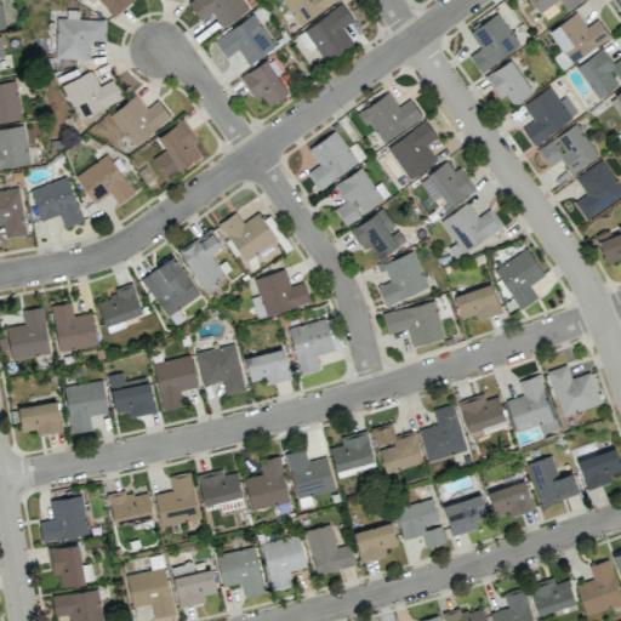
[(132,0),(100,0),(112,17),(134,1),(132,0)]
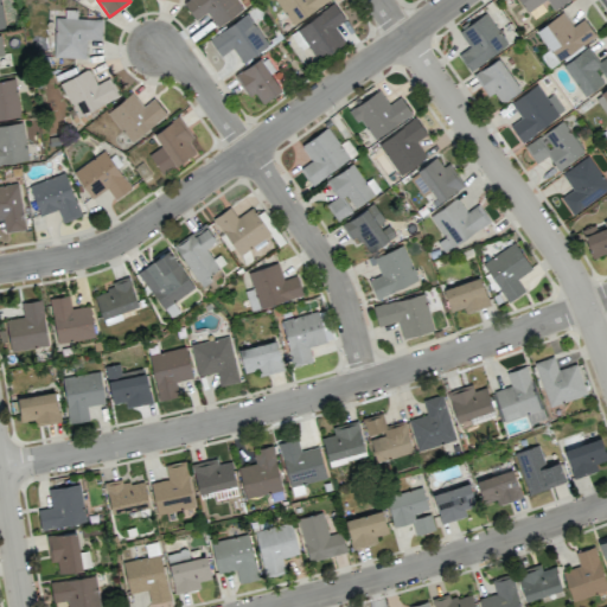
[(217,27),(243,7),(236,0),(179,0),(195,20),(206,12),(217,27)]
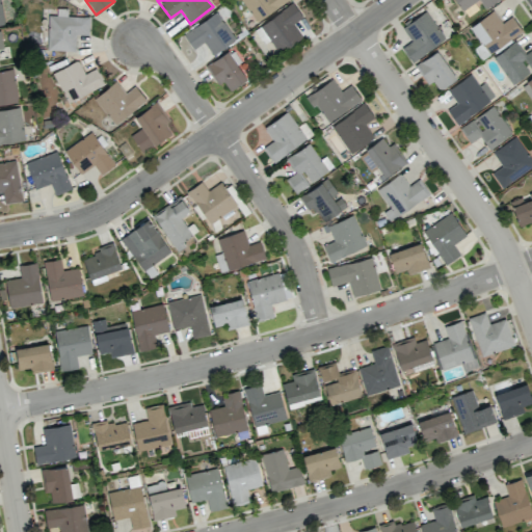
[(241,0),(254,21),(290,1),(289,0),(241,0)]
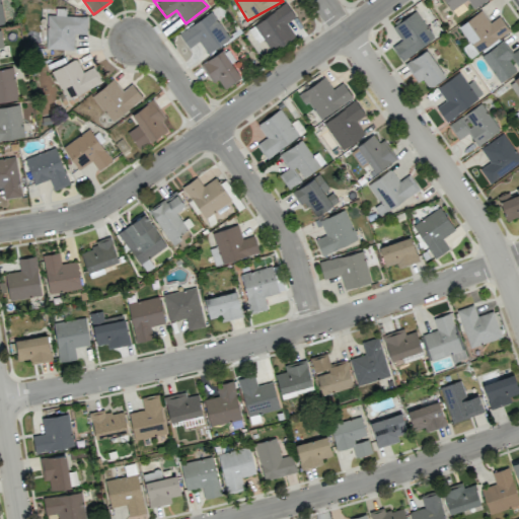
[(466,0),(472,9),(485,0),(443,0),(450,10),(465,0),(466,0)]
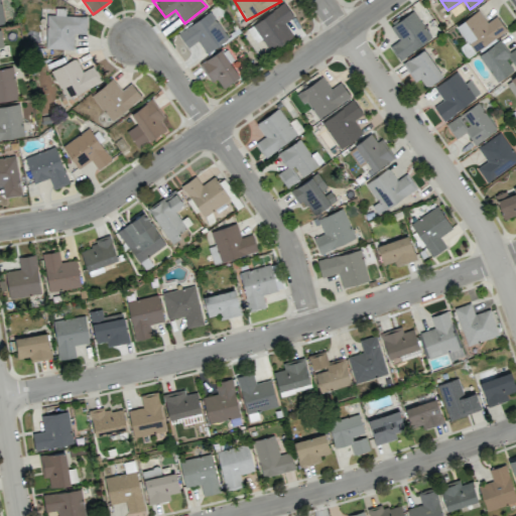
[(293,17),(283,3),(252,24),(270,52),(293,36),(283,23),(293,17)]
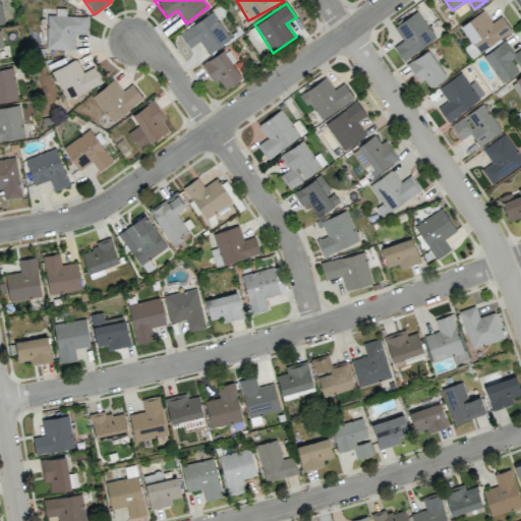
[(511,31),(501,16),(491,22),(482,10),(460,25),(478,53),(511,31)]
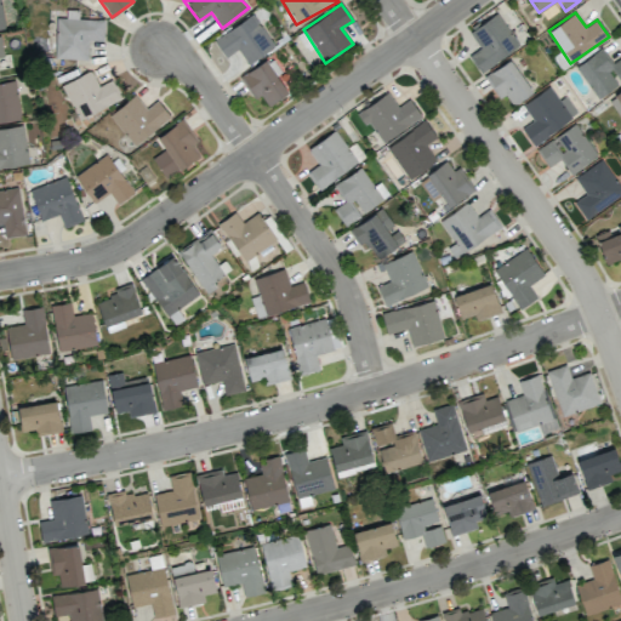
[(237,49),(248,64),(274,46),(252,13),(214,40),(224,57),(237,49)]
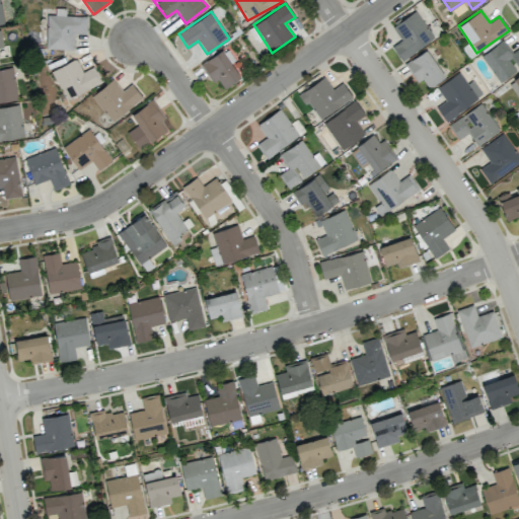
[(434,40),(417,11),(391,25),(400,41),(391,46),(399,60),(434,40)]
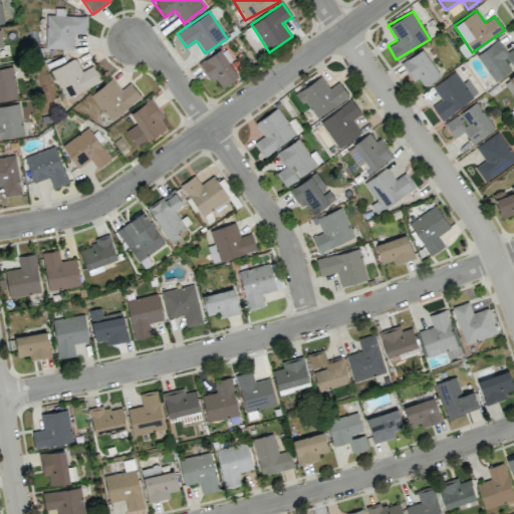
[(45,48),(72,49),(72,34),(85,34),(85,16),(46,15),(45,48)]
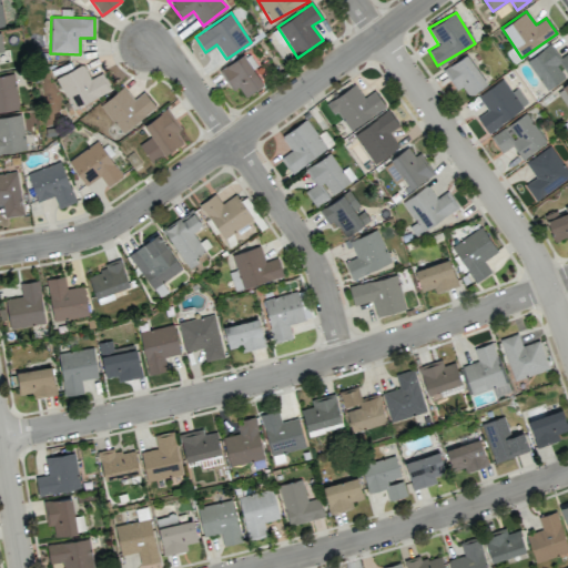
[(567,71),(559,59),(549,44),(526,61),(547,90),(567,73),(567,71)]
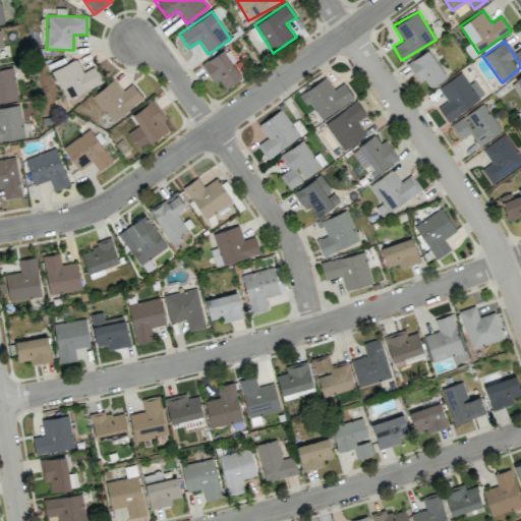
[(423,79),(430,89),(447,76),(427,49),(406,65),(418,82),(423,79)]
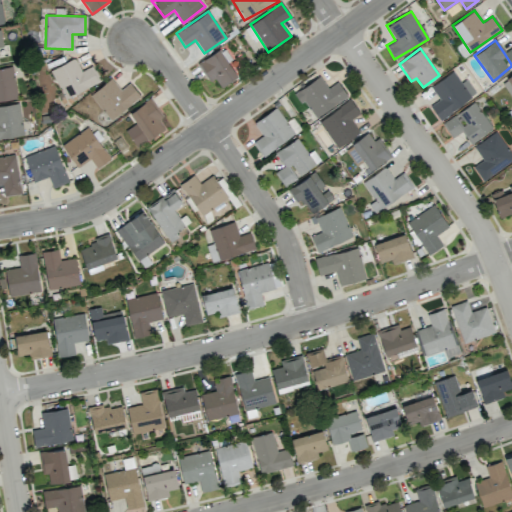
[(210,82),(215,78),(220,87),(236,76),(219,49),(197,63),(210,82)]
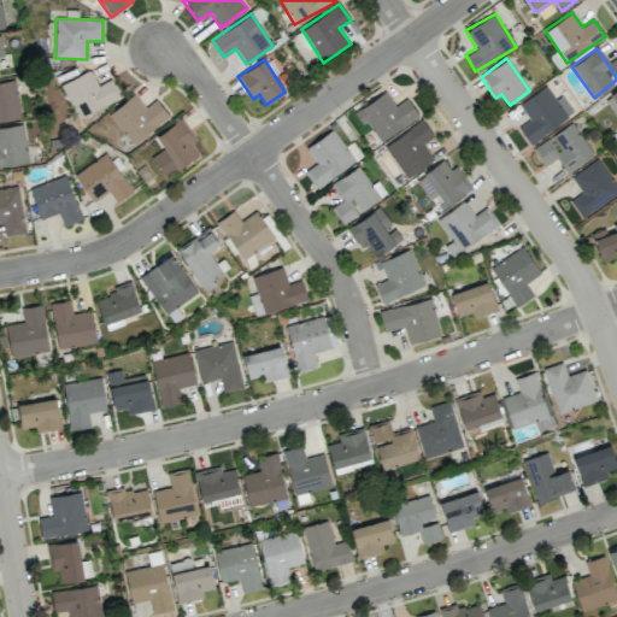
[(97,84),(90,71),(62,82),(75,118),(121,100),(112,80),(97,84)]
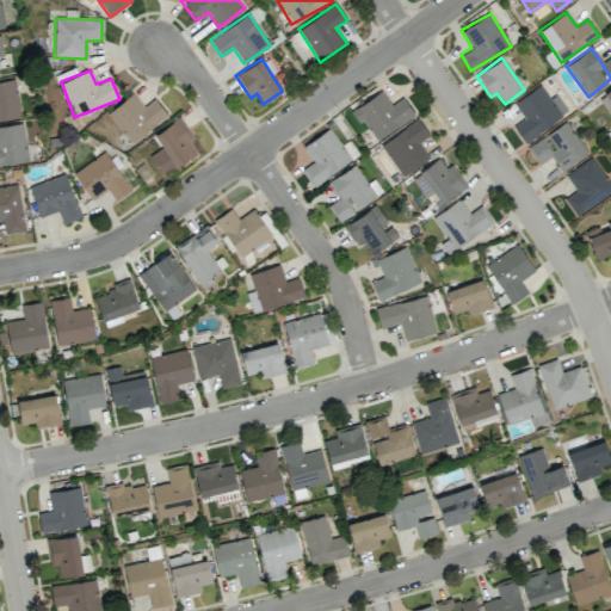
[(0,119),(19,118),(16,80),(0,81),(0,119)]
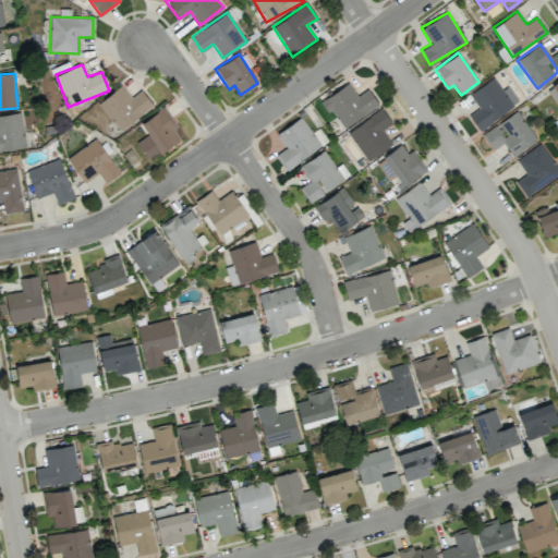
[(469,95),(478,109),(469,116),(480,131),(519,101),(508,86),(502,89),(493,76),(469,95)]
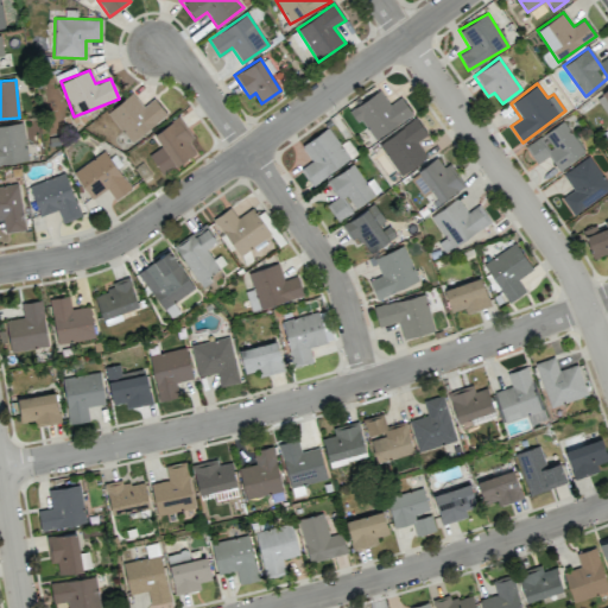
[(388,103),(381,92),(353,106),(369,138),(412,116),(403,96),(388,103)]
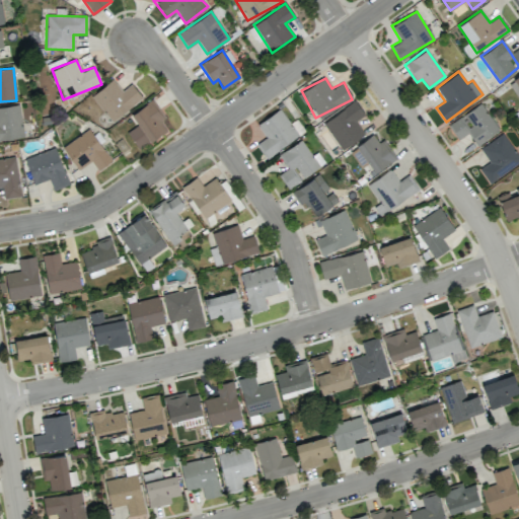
[(131,83),(122,90),(113,79),(91,96),(113,122),(142,96),(131,83)]
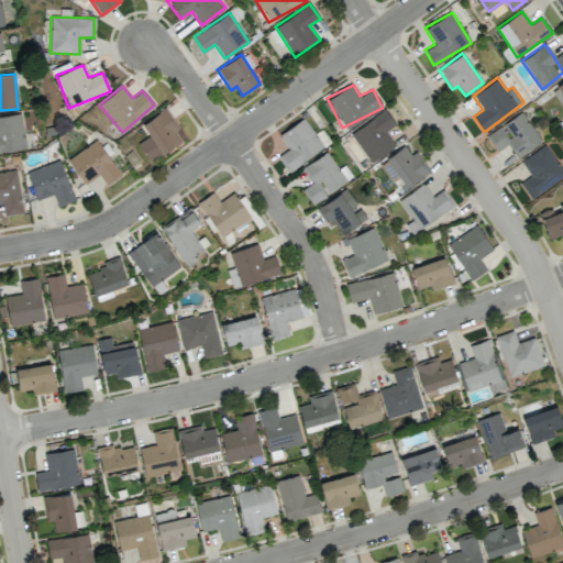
[(141,124),(150,135),(138,143),(151,162),(181,140),(175,131),(179,128),(165,107),(141,124)]
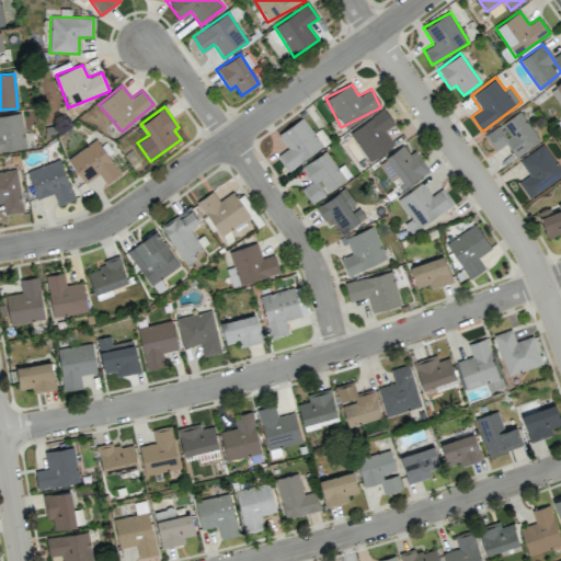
[(393,124),(385,110),(348,132),(368,162),(393,146),(384,130),(393,124)]
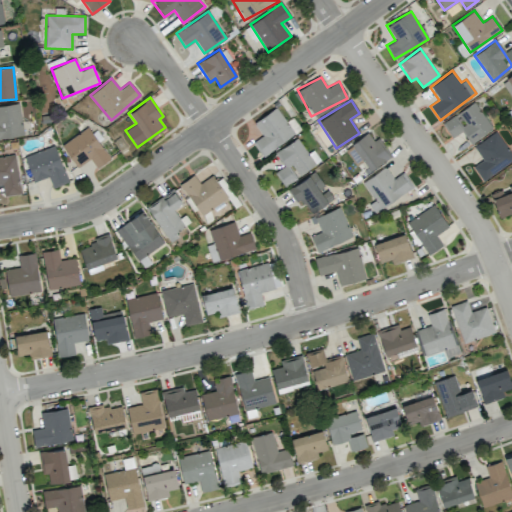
[(492,128),(474,102),(443,123),(452,137),(462,131),(470,144),(492,128)]
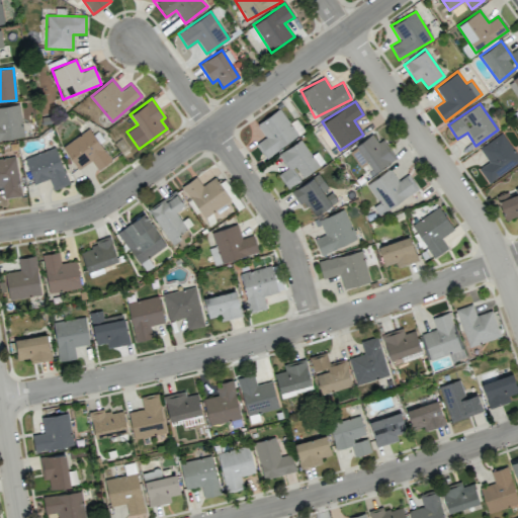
[(0,140),(24,137),(18,104),(0,106),(0,140)]
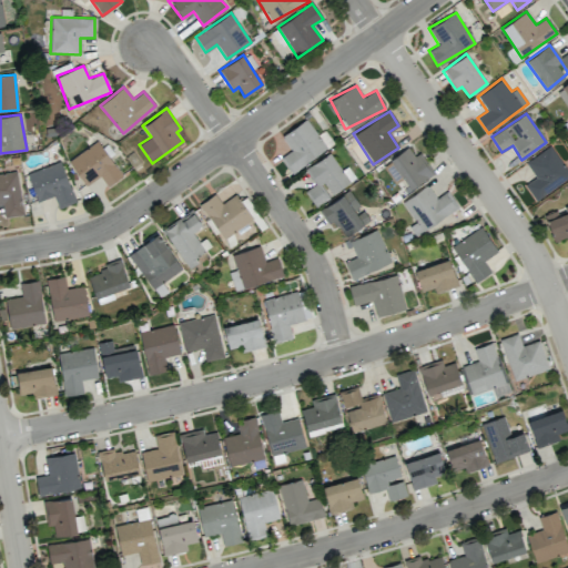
[(281,137),(291,150),(281,158),(291,173),(326,148),(306,119),(281,137)]
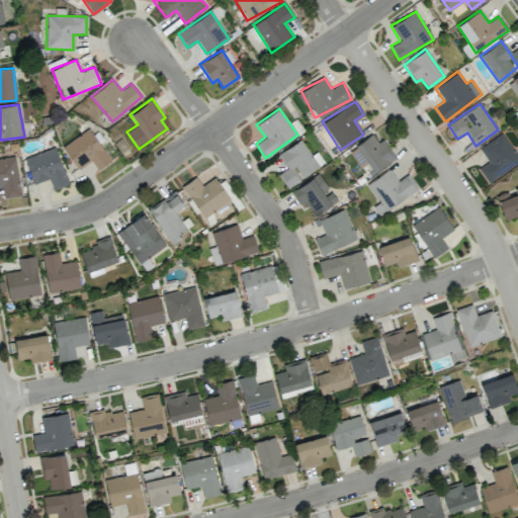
[(91,161),(97,170),(110,162),(90,128),(63,146),(77,169),(91,161)]
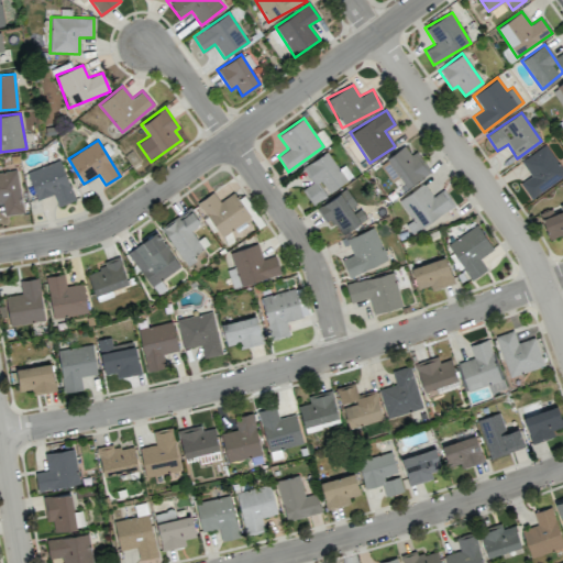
[(530,198),(562,178),(562,173),(547,145),(521,159),(530,177),(520,183),(530,198)]
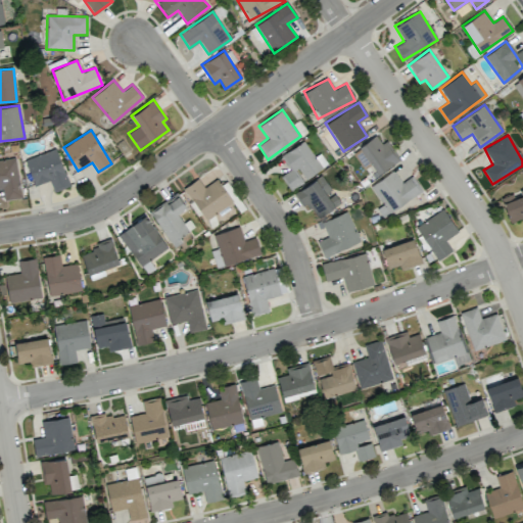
[(352,151),(363,168),(370,162),(377,174),(398,160),(386,140),(381,144),(376,136),(352,151)]
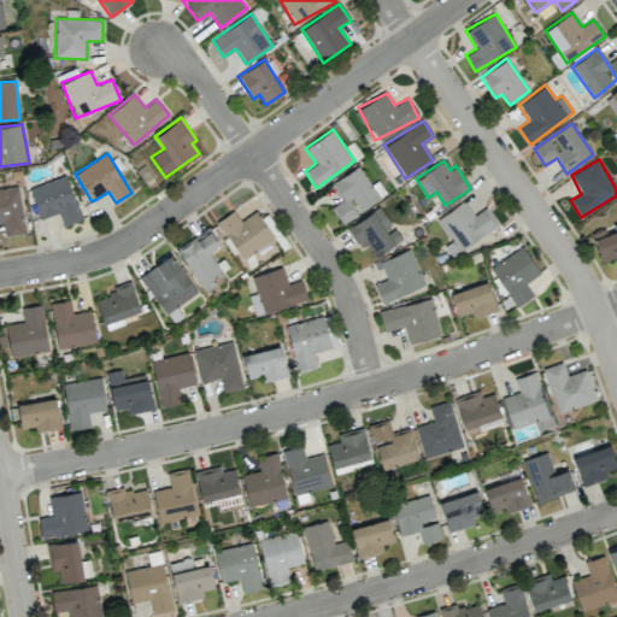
[(342,224),(359,215),(357,212),(386,194),(377,182),(371,186),(358,166),(330,183),(342,200),(331,207),(342,224)]
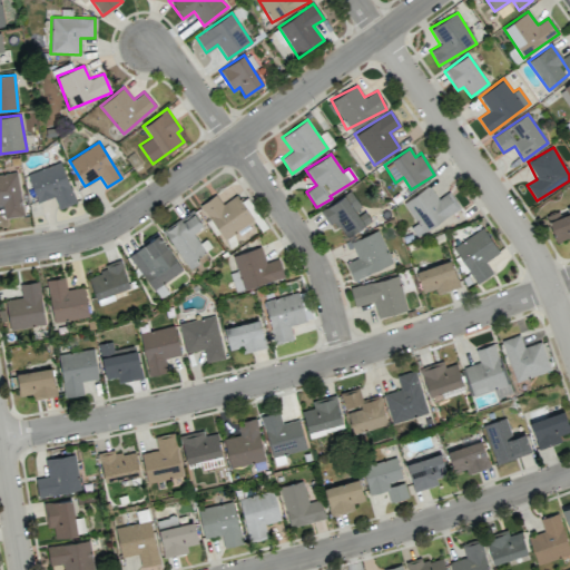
[(58,208),(76,202),(60,161),(27,174),(37,202),(53,196),(58,208)]
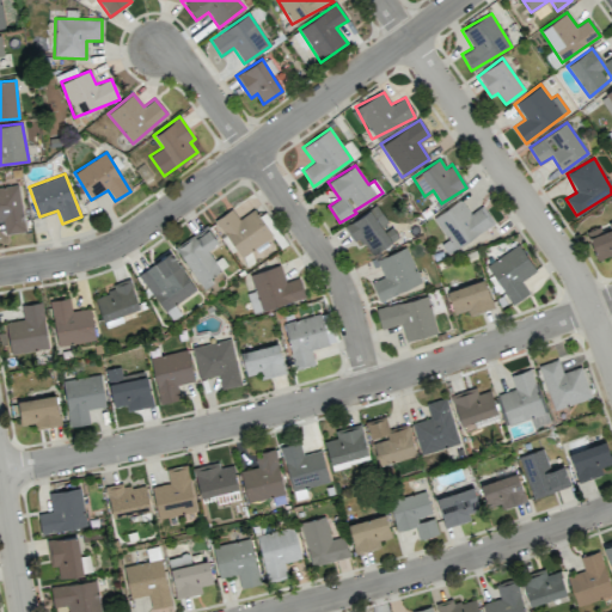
[(0,220),(2,220),(5,233),(24,232),(19,185),(0,187),(0,220)]
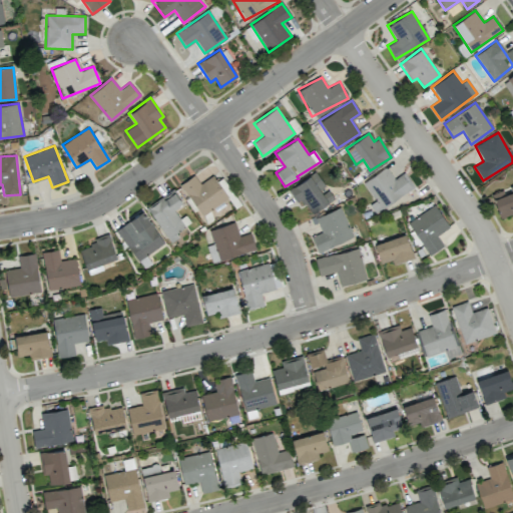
[(363,180),(378,208),(414,188),(405,172),(393,179),(387,168),(363,180)]
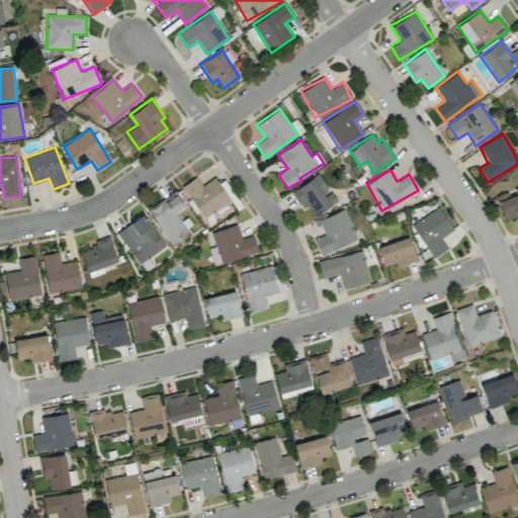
[(291,192),(303,208),(308,204),(316,217),(337,200),(329,189),(318,173),(291,192)]
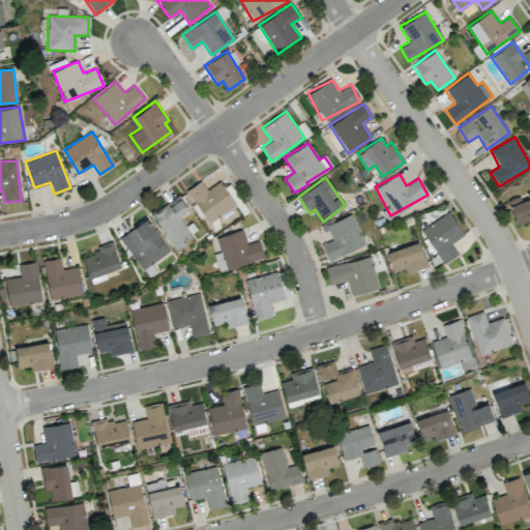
[(206,189),(200,180),(186,190),(208,223),(236,204),(219,180),(206,189)]
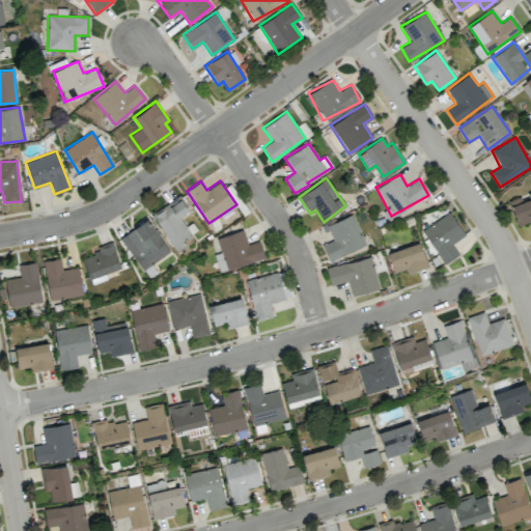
[(176,251),(185,246),(182,241),(196,231),(192,224),(187,227),(179,218),(189,212),(178,196),(151,215),(176,251)]
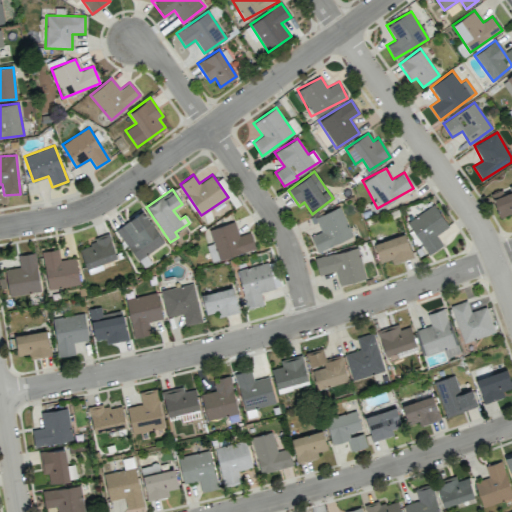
[(511,213),(511,202),(508,192),(492,198),(499,218),(511,213)]
